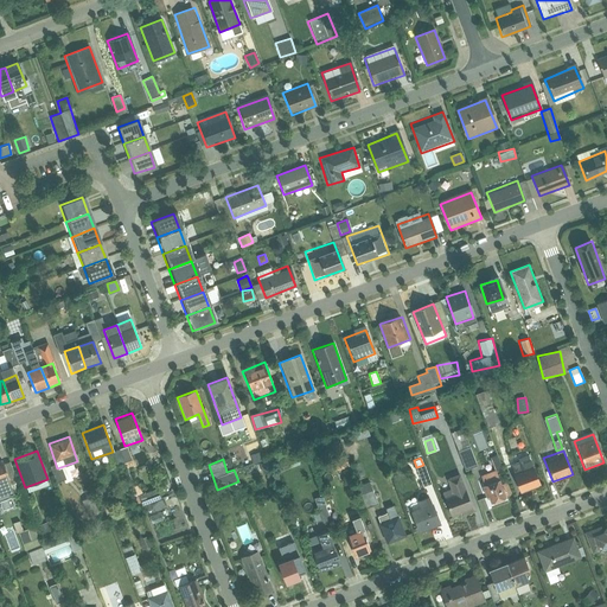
[(345,460),(333,466),(336,471),(347,466),(345,460)]
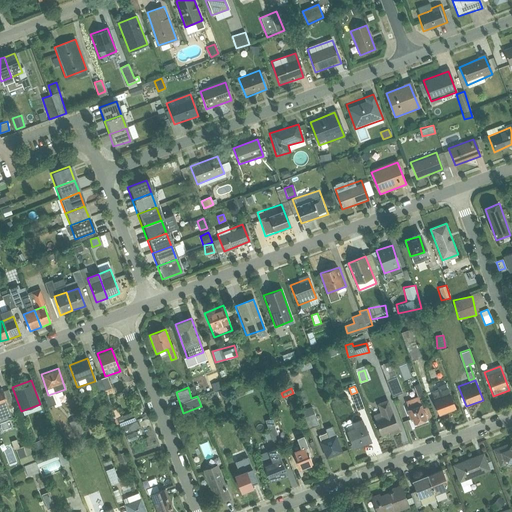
[(0,418),(10,415),(1,390),(0,389),(0,418)]
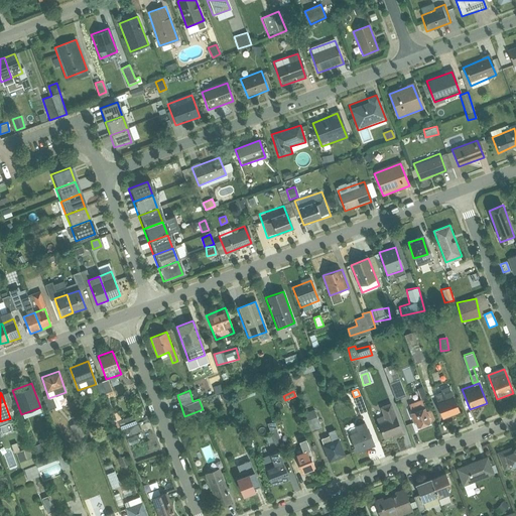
[(441,419),(459,413),(450,392),(433,398),(441,419)]
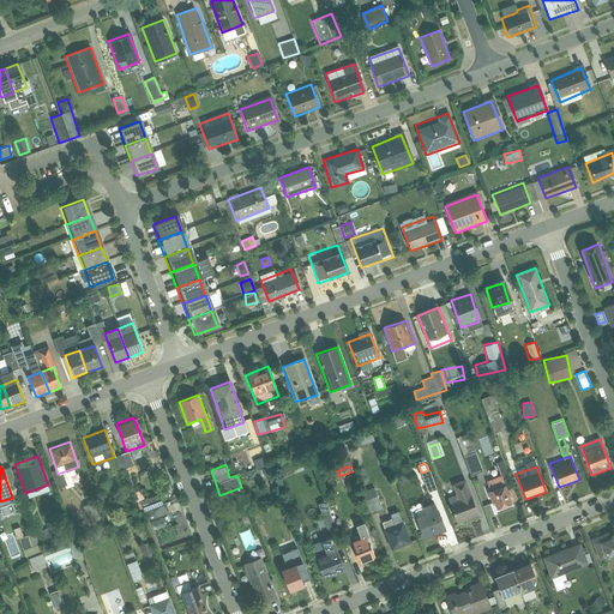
[(495,512),(512,506),(501,477),(486,483),(495,512)]
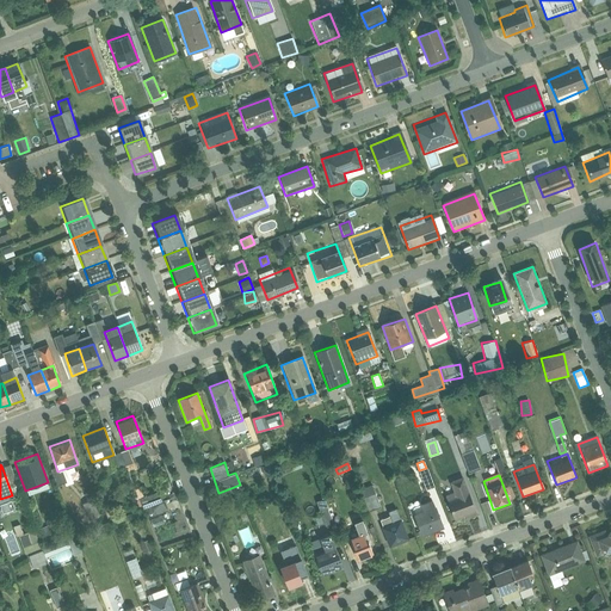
[(452,523),(476,513),(462,479),(449,483),(455,500),(445,504),(452,523)]
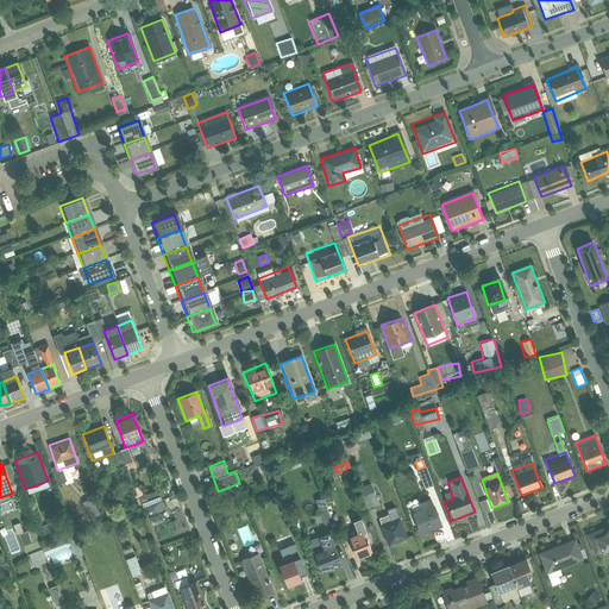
[(360,488),(371,509),(380,506),(370,483),(360,488)]
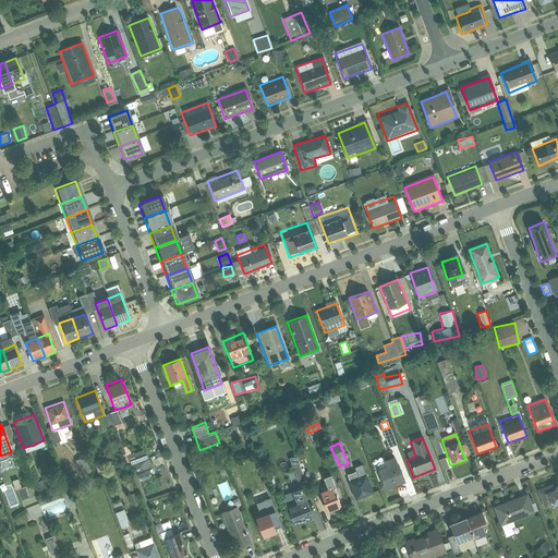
[(130,459),(138,482),(155,475),(146,452),(130,459)]
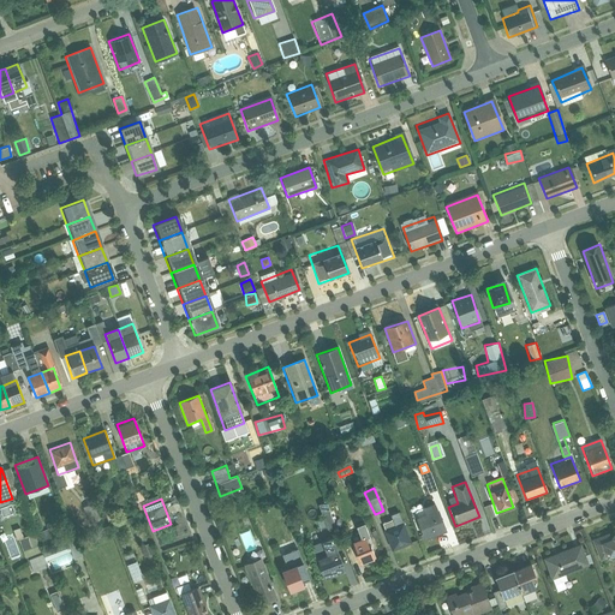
[(328,529),(332,503),(321,502),(317,527),(328,529)]
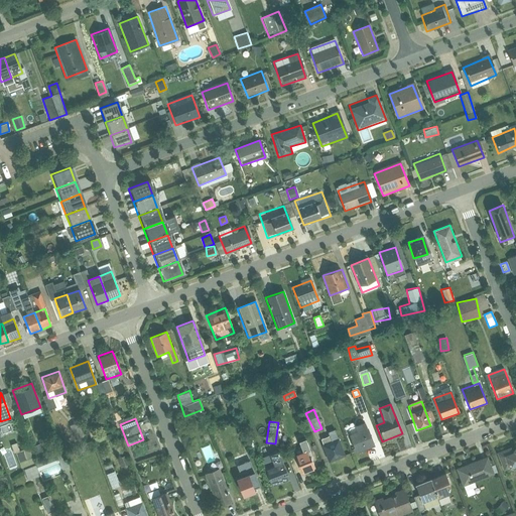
[(356,455),(374,447),(366,424),(354,428),(356,433),(349,436),(356,455)]
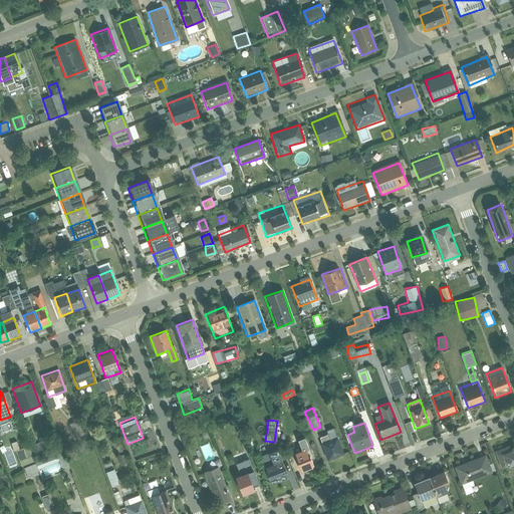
[(328,462),(343,456),(336,438),(330,441),(328,436),(319,439),(328,462)]
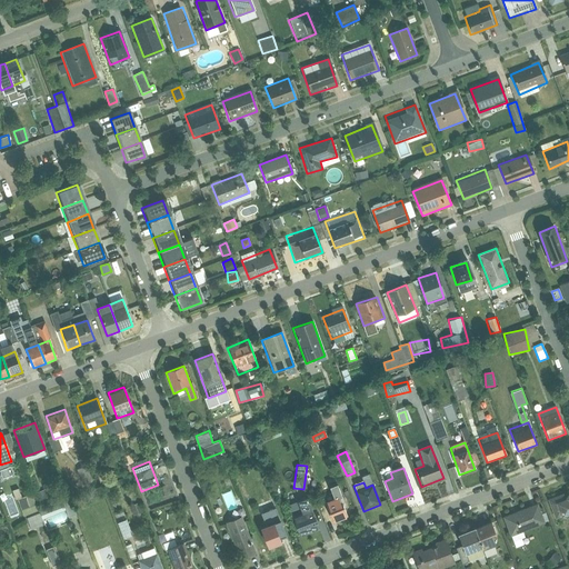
[(331,523),(348,518),(337,487),(327,490),(331,502),(325,505),(331,523)]
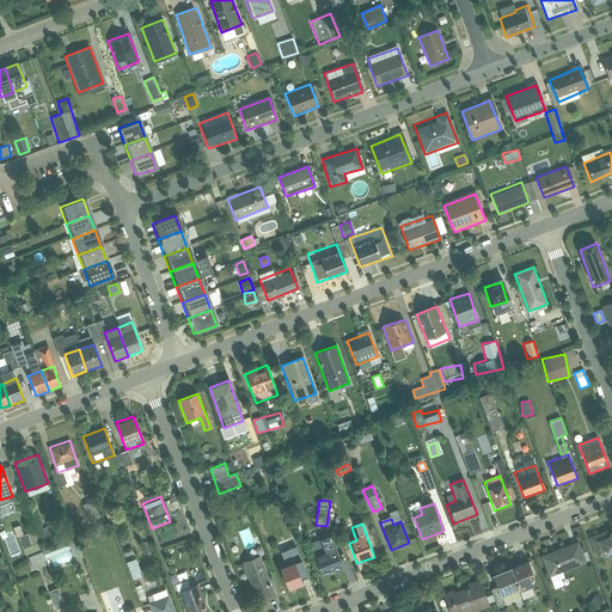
[(598,558),(611,552),(611,526),(588,536),(598,558)]
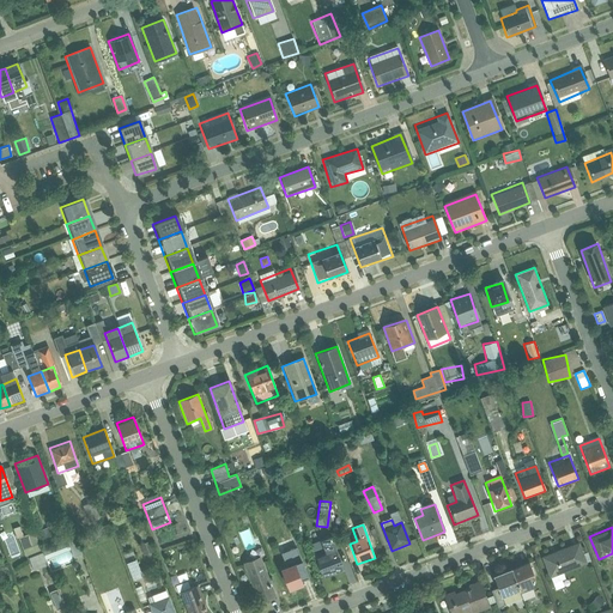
[(30,534),(19,536),(23,548),(34,546),(30,534)]
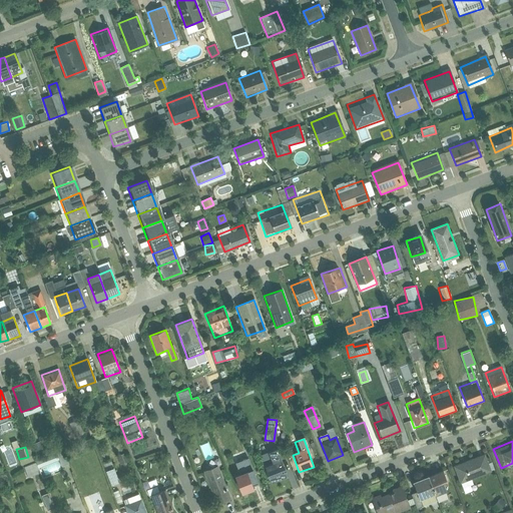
[(270,484),(288,477),(277,450),(259,457),(270,484)]
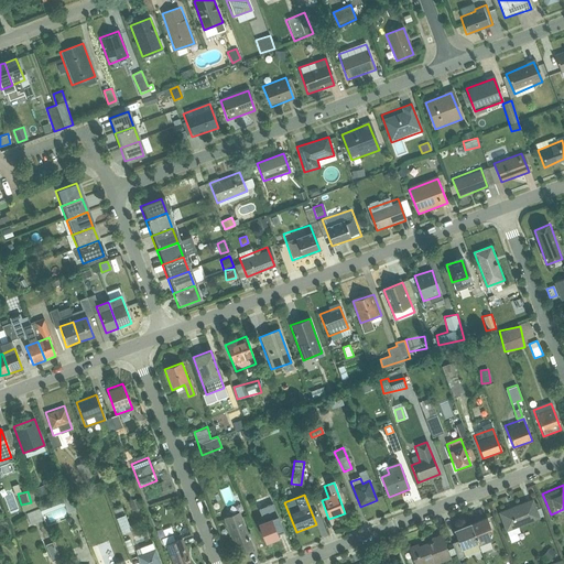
[(66,517),(65,513),(74,509),(69,499),(40,510),(42,518),(45,517),(49,524),(66,517)]
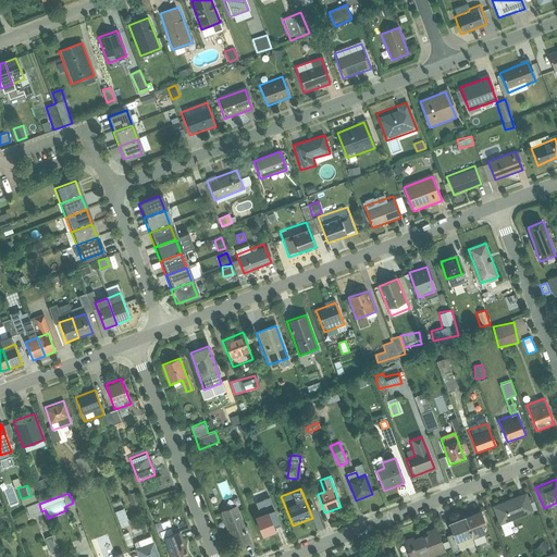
[(499,524),(533,511),(525,493),(492,507),(499,524)]
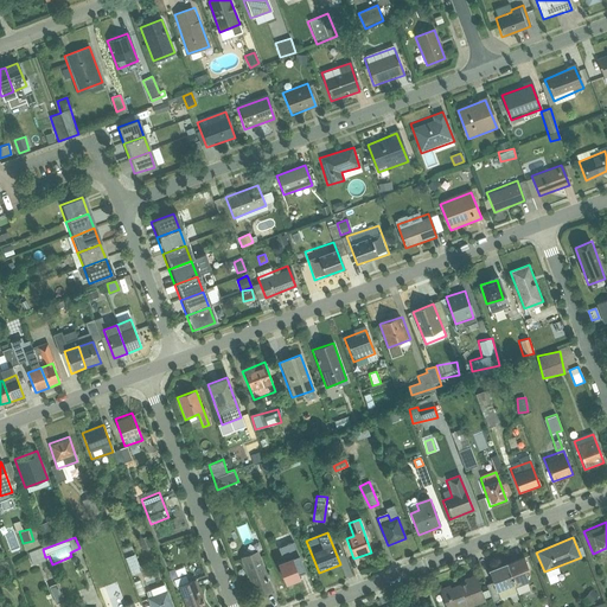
[(286,586),(306,579),(293,543),(273,551),(286,586)]
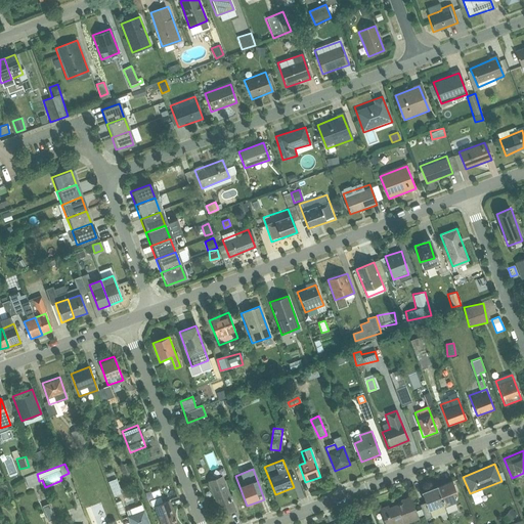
[(36,473),(24,477),(28,488),(40,484),(36,473)]
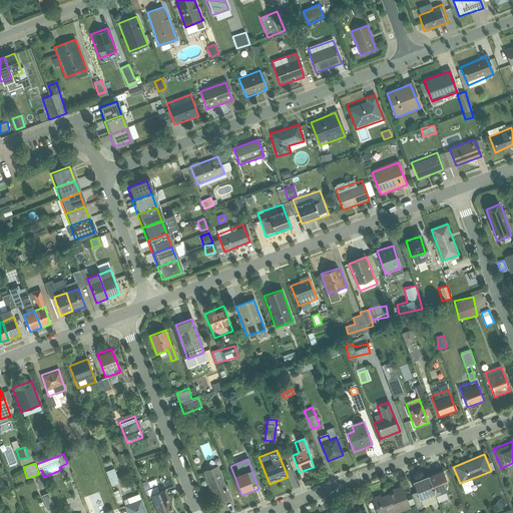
[(215,507),(230,502),(218,466),(202,472),(215,507)]
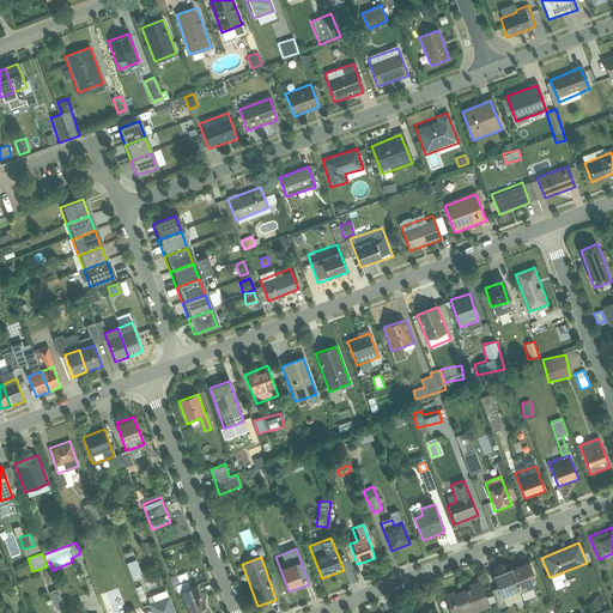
[(133,578),(141,575),(134,558),(126,562),(133,578)]
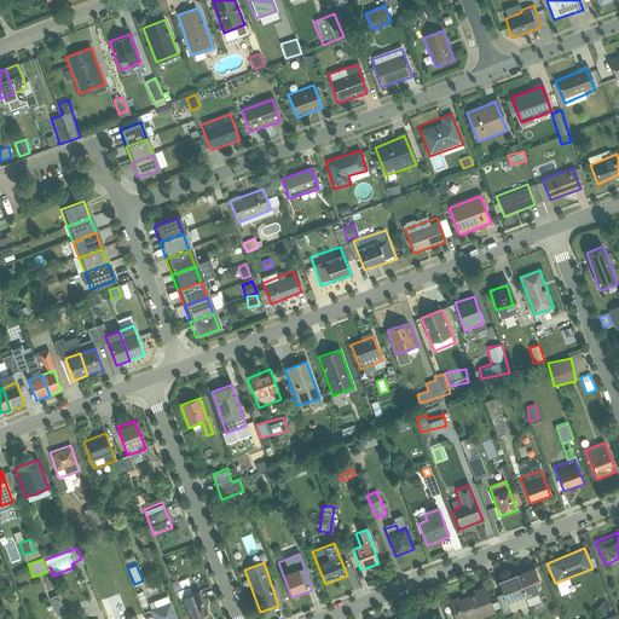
[(533,566),(515,573),(525,597),(538,593),(534,580),(539,579),(533,566)]
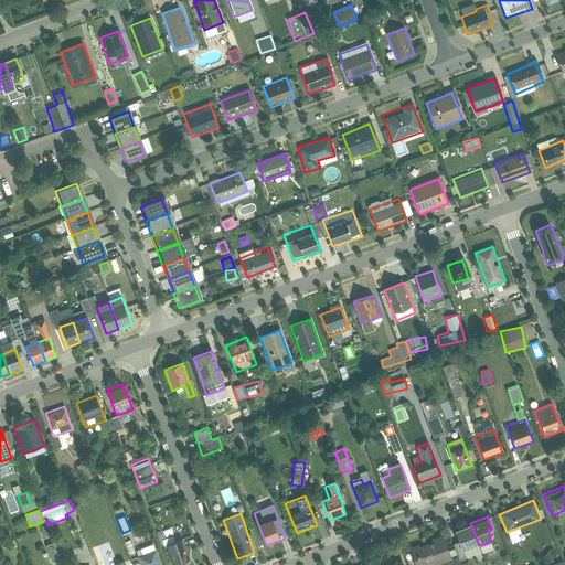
[(462,552),(479,545),(470,523),(454,530),(462,552)]
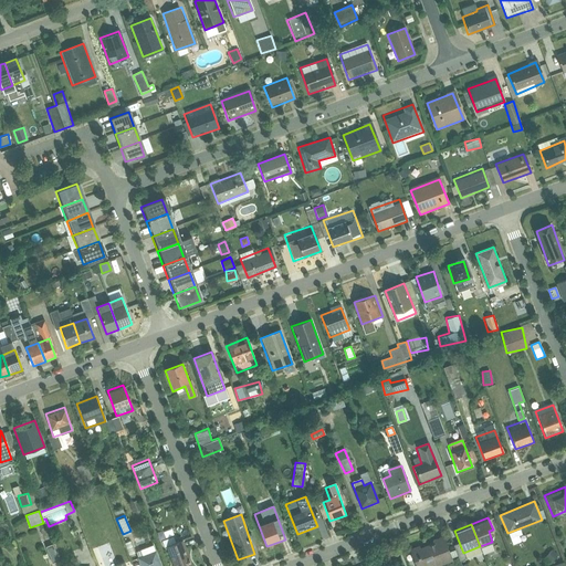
[(416,565),(432,565),(452,558),(444,537),(410,551),(416,565)]
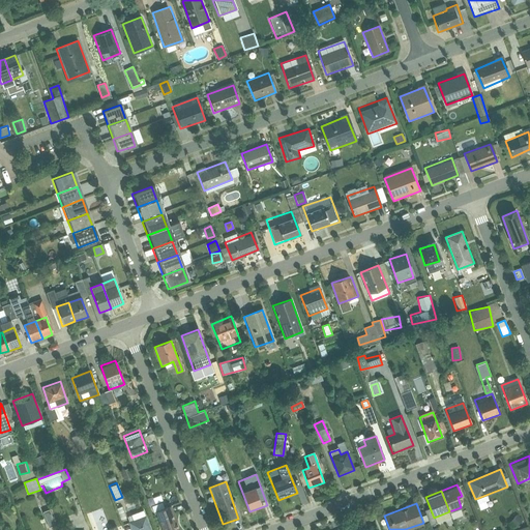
[(163,529),(179,529),(171,504),(155,509),(163,529)]
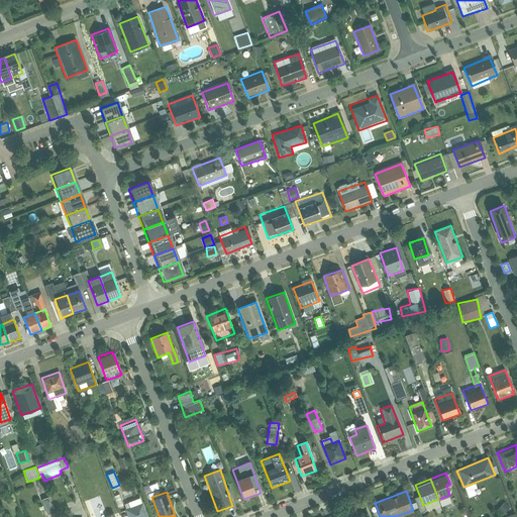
[(119,494),(114,496),(117,508),(122,507),(119,494)]
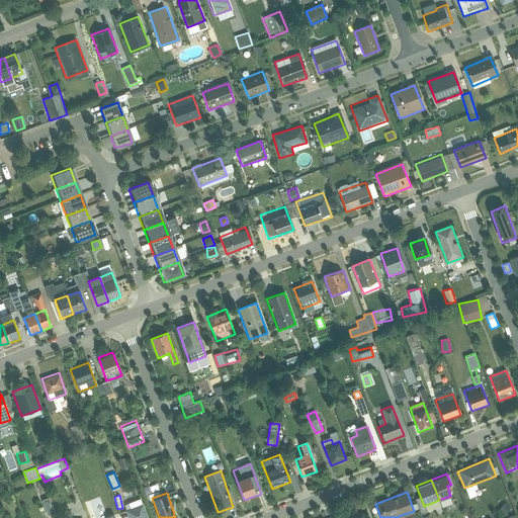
[(48,498),(41,500),(47,515),(54,512),(48,498)]
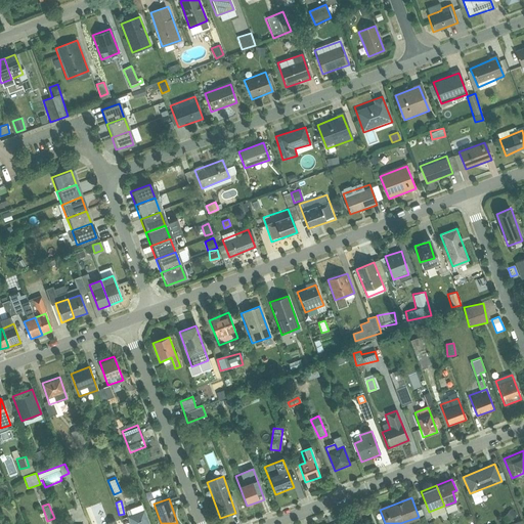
[(132,523),(149,523),(144,509),(129,515),(132,523)]
